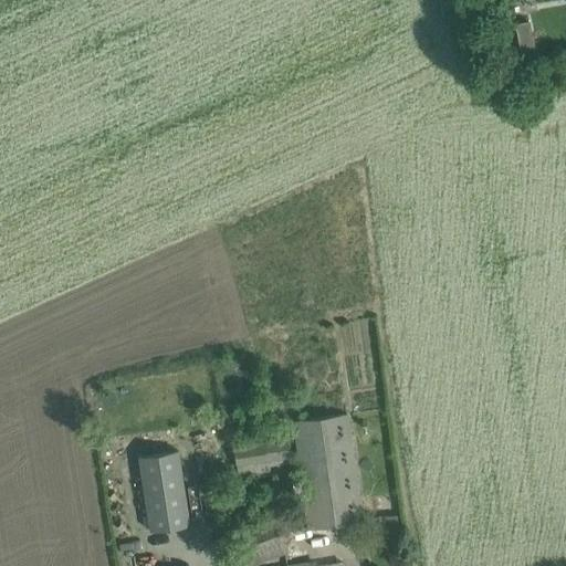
[(305,506),(308,527),(362,521),(358,499),(348,413),(292,421),(305,506)]
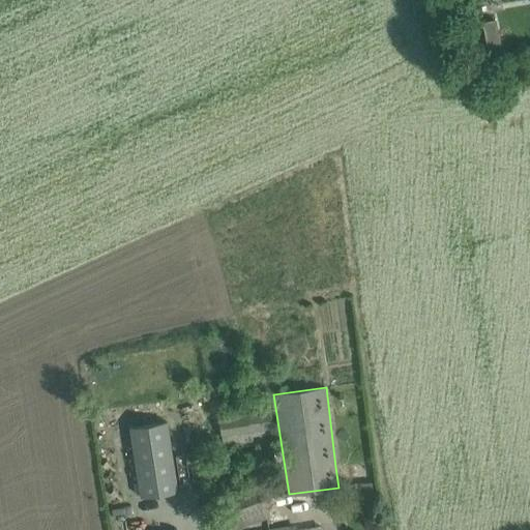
[(176,400),(177,411),(199,410),(198,399),(176,400)]
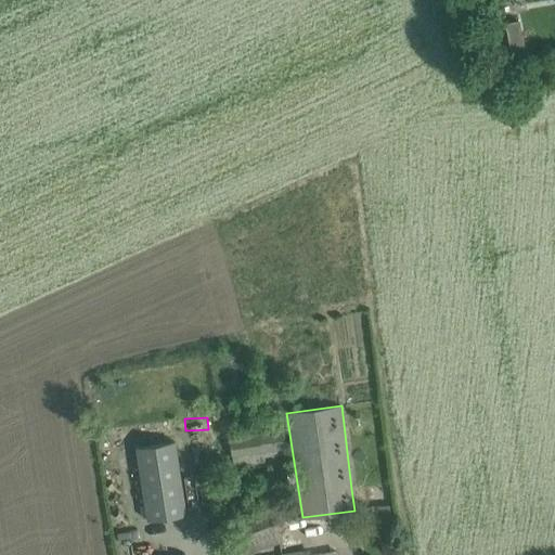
[(232,462),(284,464),(285,430),(234,428),(232,462)]
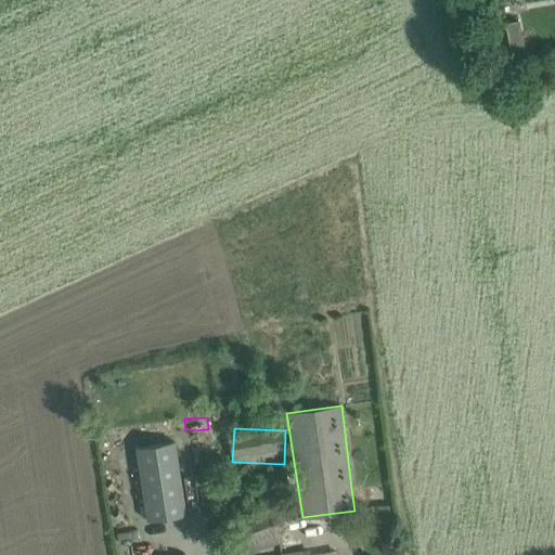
[(176,441),(134,448),(146,520),(188,515),(176,441)]
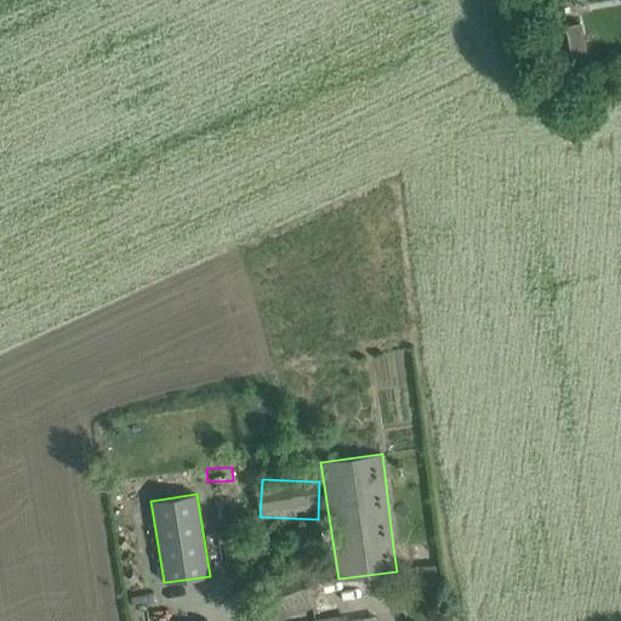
[(332,581),(324,558),(263,581),(272,603),(268,605),(274,620),(317,604),(311,588),(332,581)]
